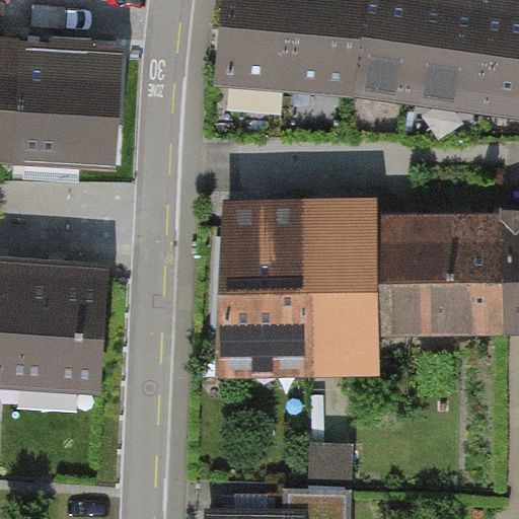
[(518,0),(227,0),(221,66),(518,98),(518,0)]
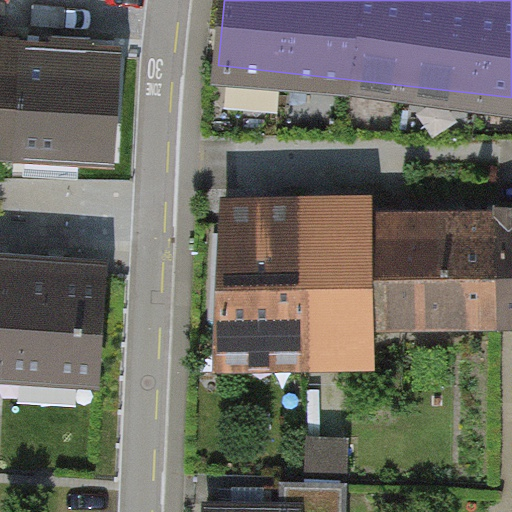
[(114,48),(0,41),(0,159),(107,166),(114,48)]
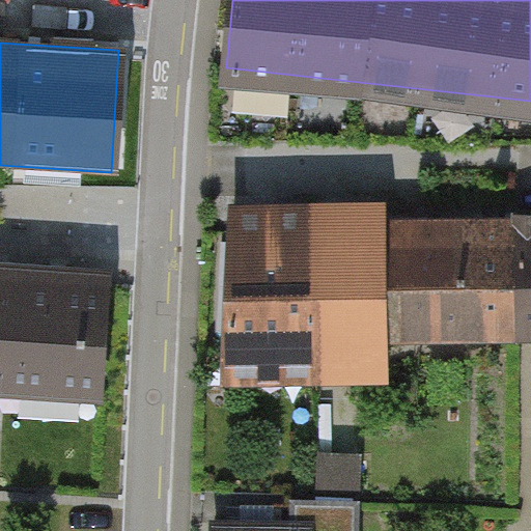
[(384,201),(224,203),(226,382),(386,380),(385,344),(384,221),(384,201)]
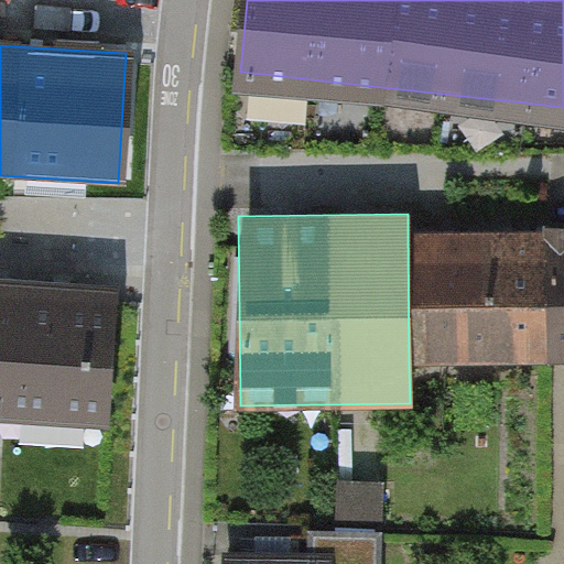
[(478,366),(546,365),(545,232),(477,234),(478,366)]
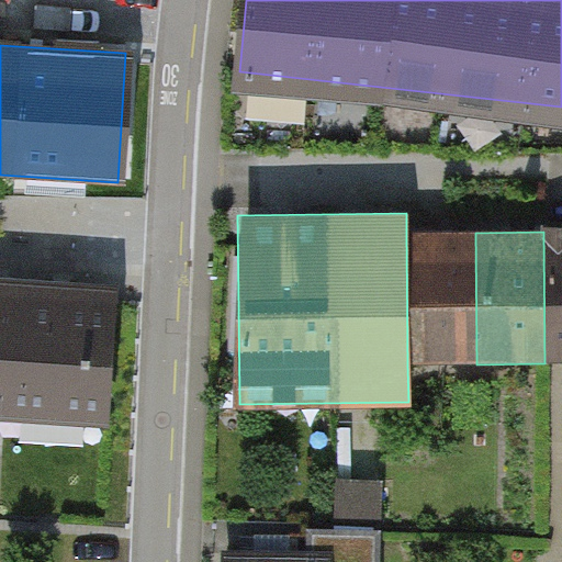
[(561,232),(543,232),(544,363),(561,363),(561,232)]
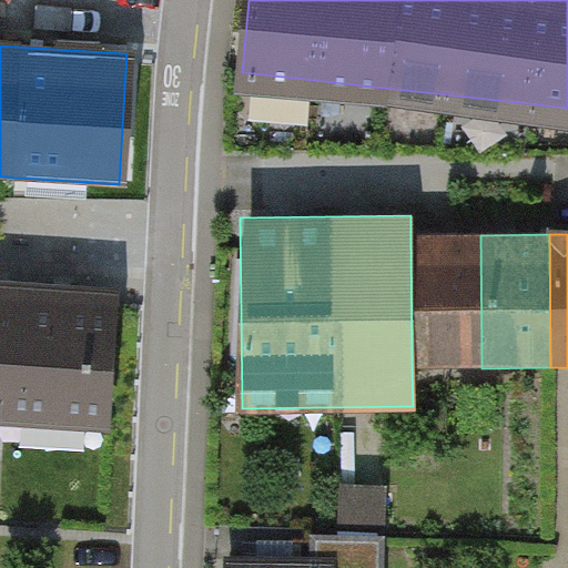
[(412,368),(482,368),(480,235),(411,236),(412,368)]
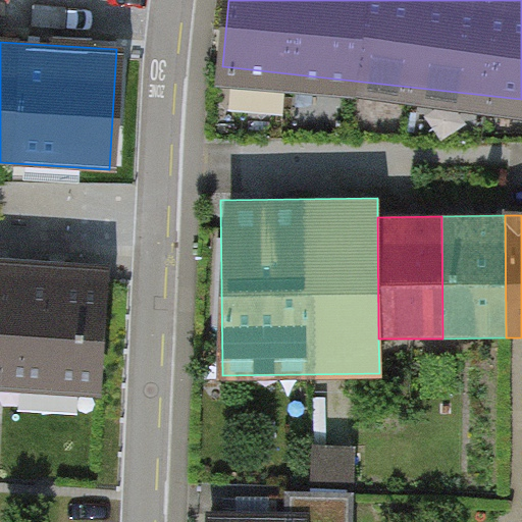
[(113,269),(0,262),(0,392),(106,399),(113,269)]
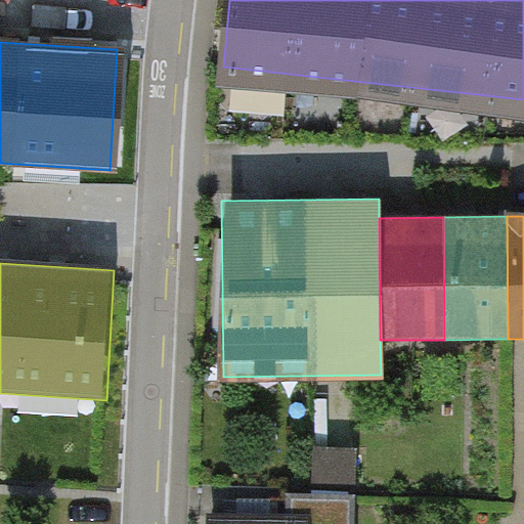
[(321,481),(362,484),(364,451),(323,448),(321,481)]
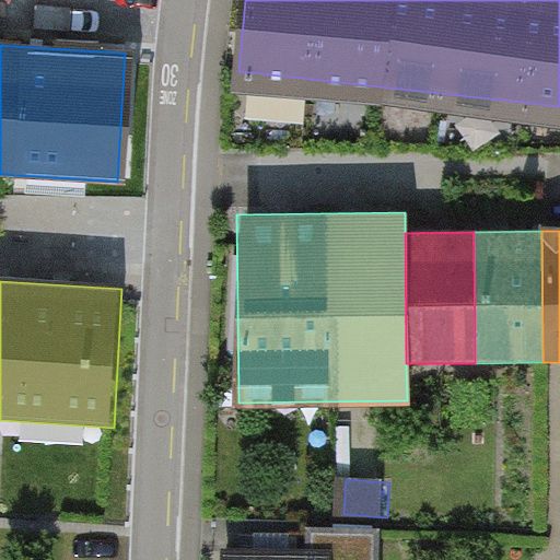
[(326,559),(326,544),(219,544),(219,559),(326,559)]
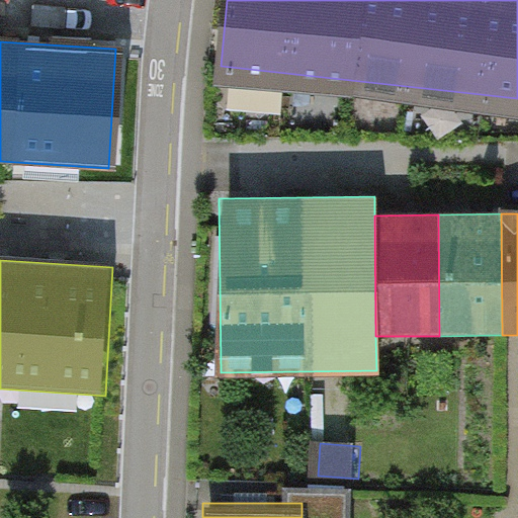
All buildings are outlined.
